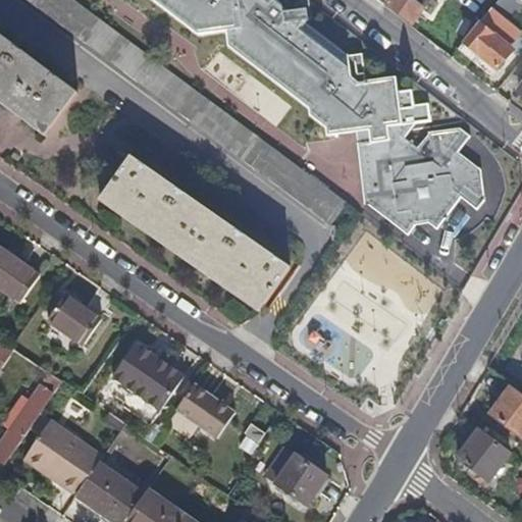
[(27,0),(329,224),(345,202),(72,0),(27,0)]
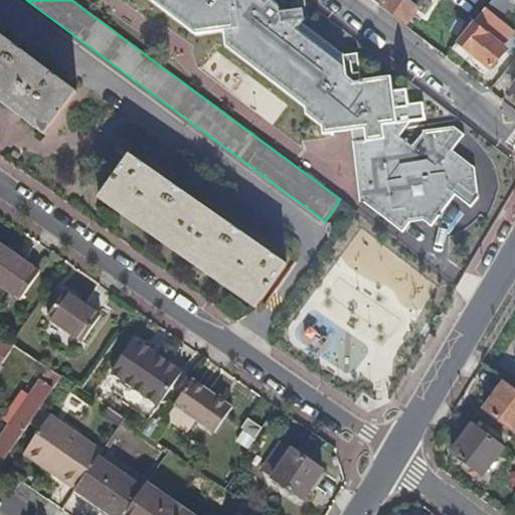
[(154,0),(197,32),(225,27),(227,44),(305,111),(307,118),(323,130),(324,137),(354,133),(361,201),(402,231),(410,221),(423,220),(432,226),(455,194),(471,206),(477,197),(474,169),(451,152),(463,136),(453,129),(423,133),(411,148),(396,137),(395,125),(424,120),(422,104),(406,106),(404,92),(390,93),(388,79),(360,82),(356,54),(342,56),(300,25),(304,20),(302,9),(287,12),(271,0),(154,0)]
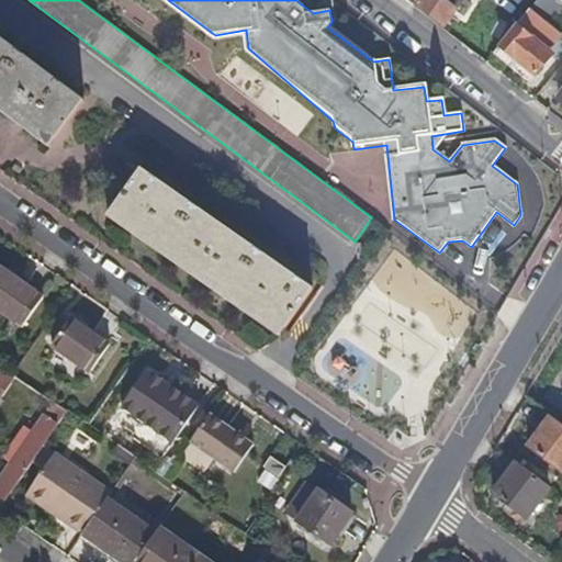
[(462,0),(417,0),(414,4),(442,27),(463,0),(462,0)]
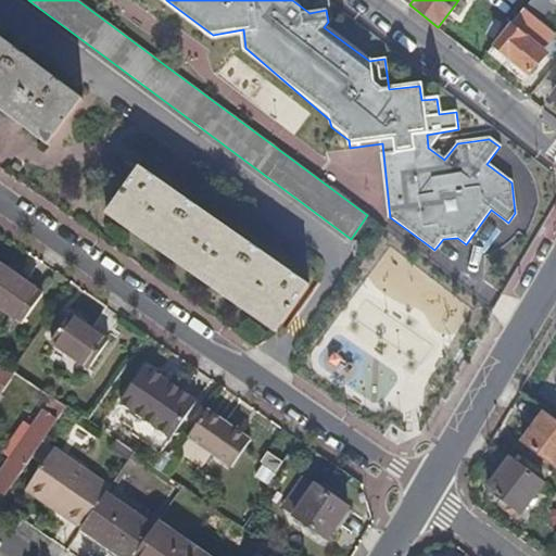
[(550,40),(518,14),(493,46),(508,59),(529,75),(544,55),(540,52),(550,40)]
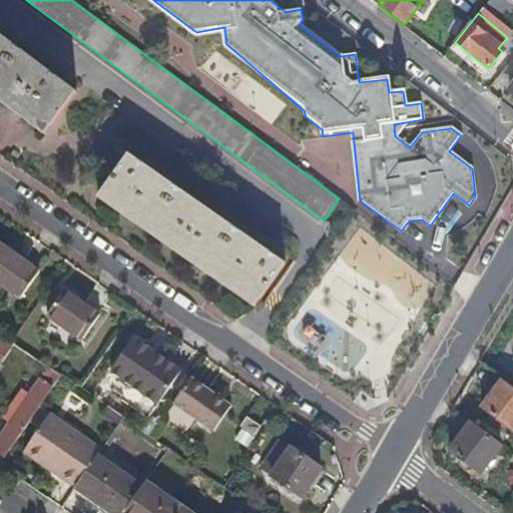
[(0,100),(45,134),(48,130),(75,93),(0,36),(0,100)]
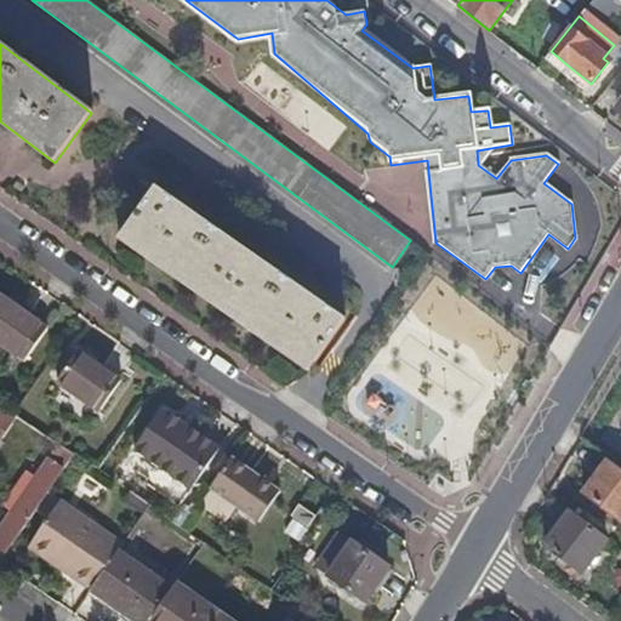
[(568,66),(551,51),(545,60),(562,73),(568,66)]
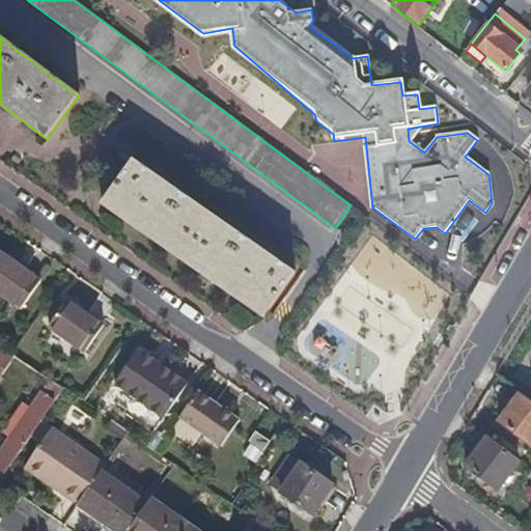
[(530,90),(530,74),(524,68),(511,84),(528,95),(528,94),(530,90)]
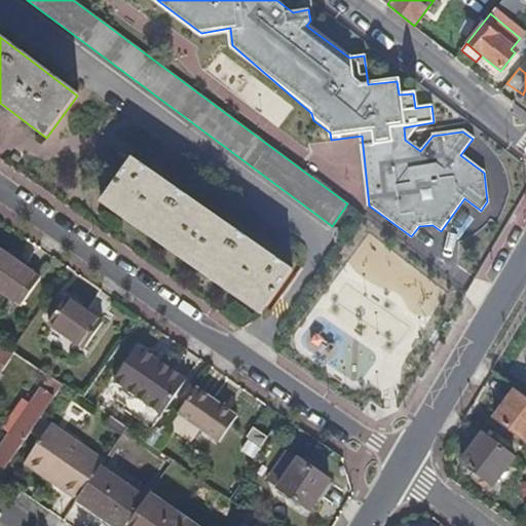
[(261,314),(271,299),(291,271),(132,160),(116,184),(107,197),(102,205),(261,314)]
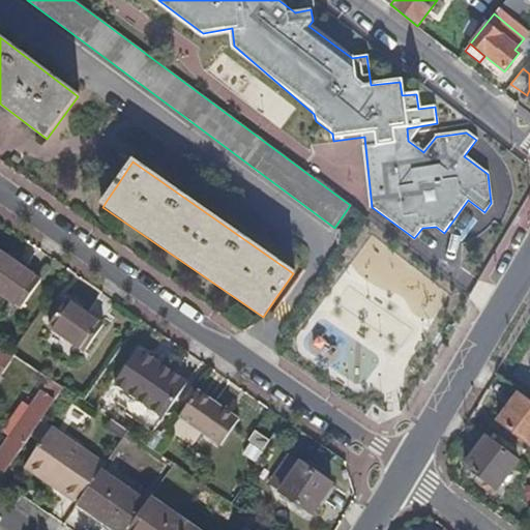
[(0,253),(0,292),(20,306),(38,280),(0,253)]
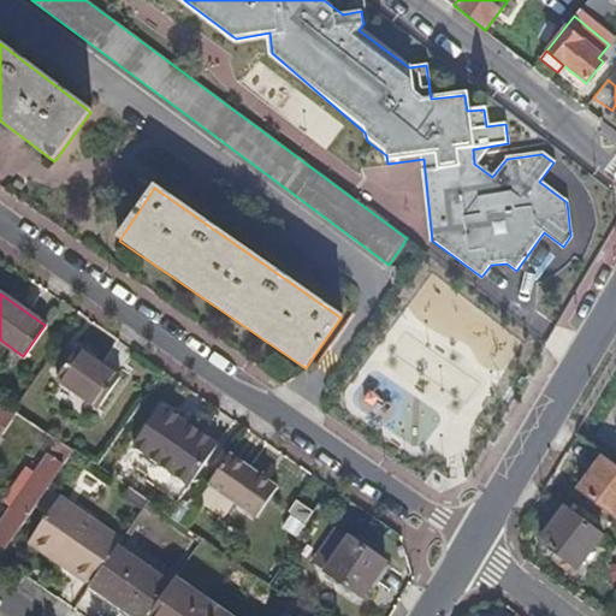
[(76,348),(54,379),(96,408),(118,377),(76,348)]
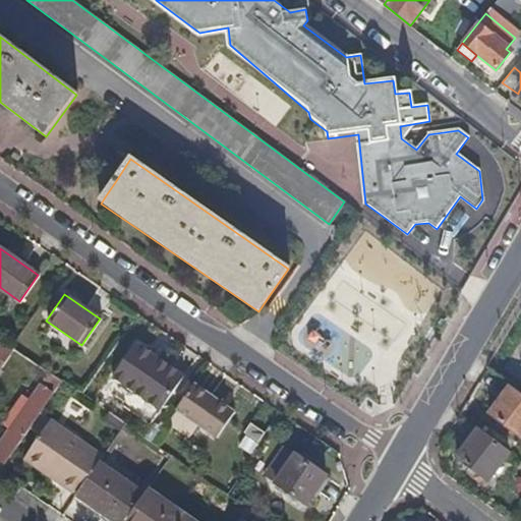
[(0,370),(0,367),(13,348),(10,346),(0,339),(0,371),(1,371),(0,370)]
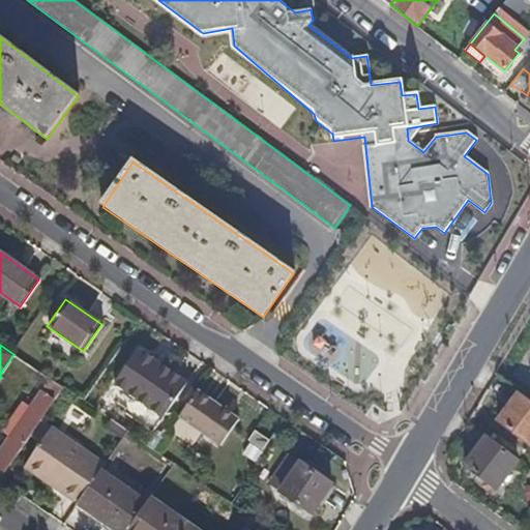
[(185,383),(142,352),(118,386),(162,416),(185,383)]
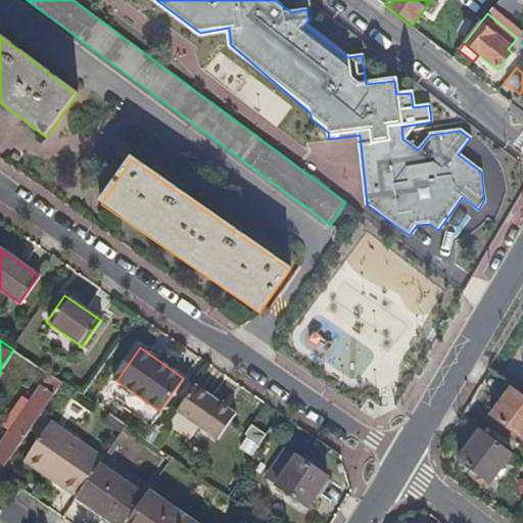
[(10,431),(0,445),(0,474),(62,383),(49,374),(22,413),(10,431)]
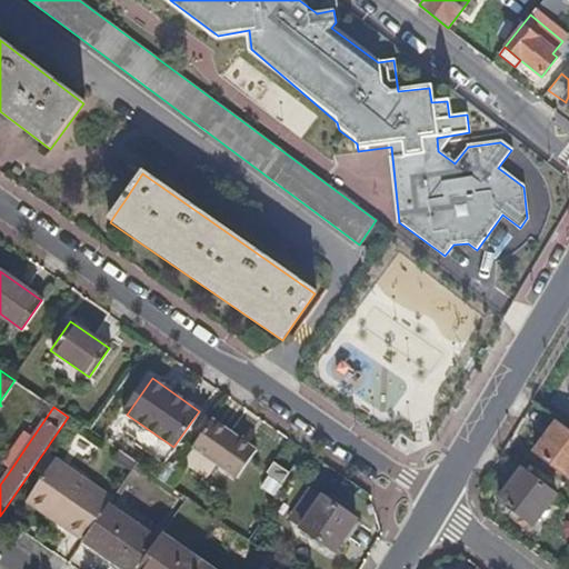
[(191,448),(213,463),(235,479),(256,450),(210,419),(191,448)]
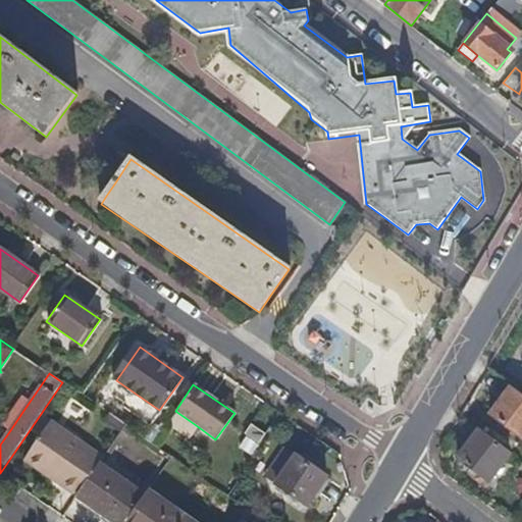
[(521,438),(521,436),(521,397),(509,387),(489,415),(521,438)]
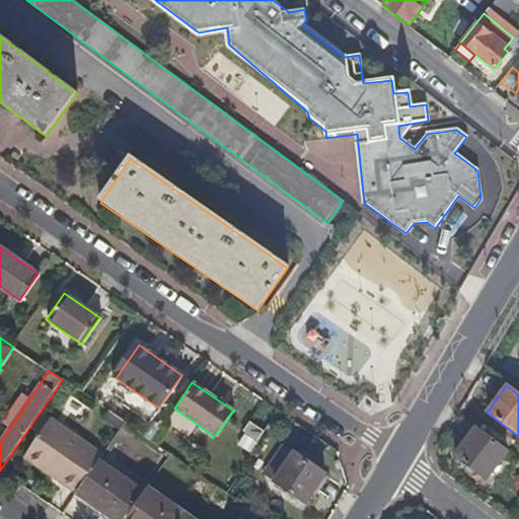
[(3,423),(10,428),(22,410),(15,404),(3,423)]
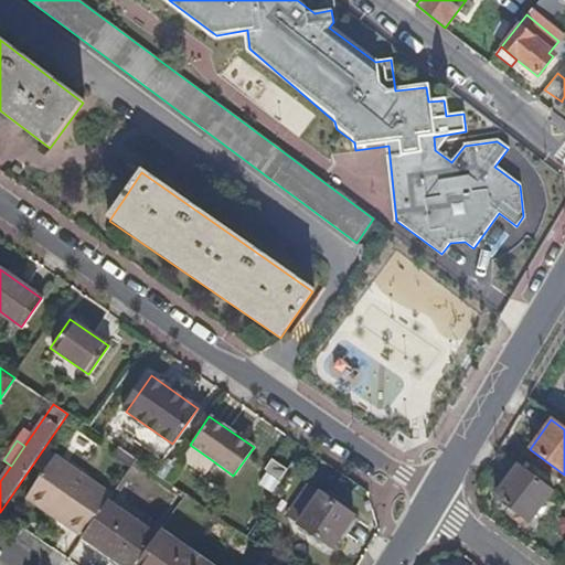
[(212,460),(190,445),(180,459),(202,475),(212,460)]
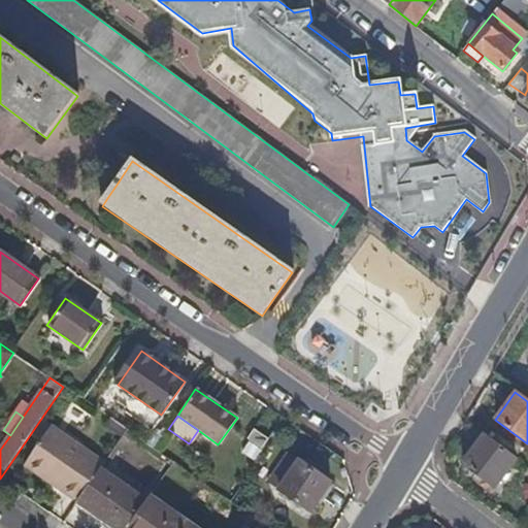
[(103,428),(120,440),(126,431),(109,419),(103,428)]
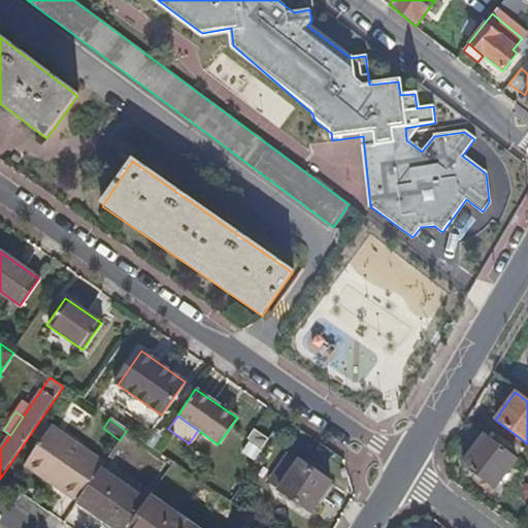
[(61,495),(75,504),(76,502),(99,469),(103,464),(50,428),(23,468),(45,485),(48,481),(63,491),(61,495)]
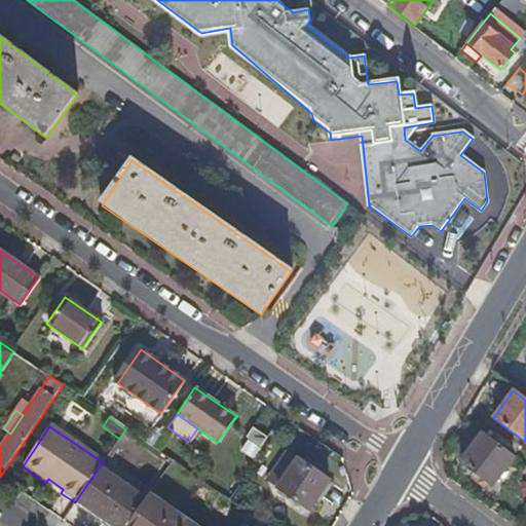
[(239,451),(254,460),(268,439),(253,427),(246,438),(248,439),(239,451)]
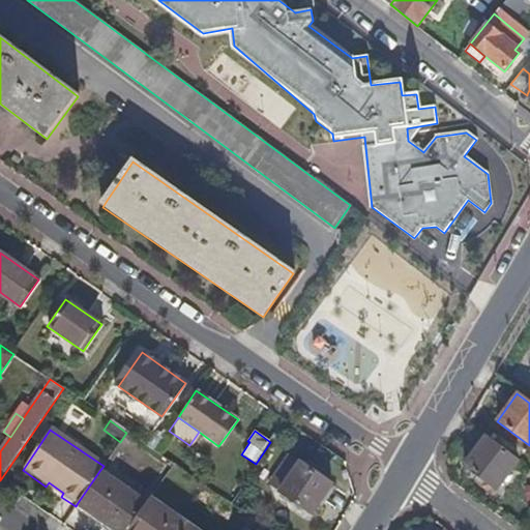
[(121,455),(134,437),(126,433),(120,442),(114,450),(121,455)]
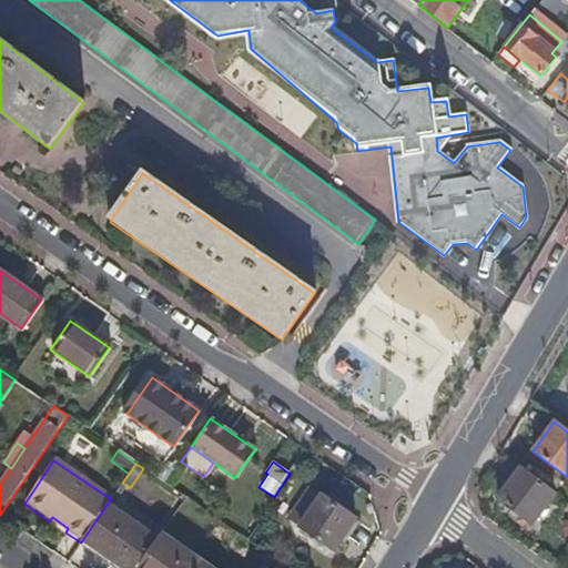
[(530,524),(553,494),(520,468),(497,499),(530,524)]
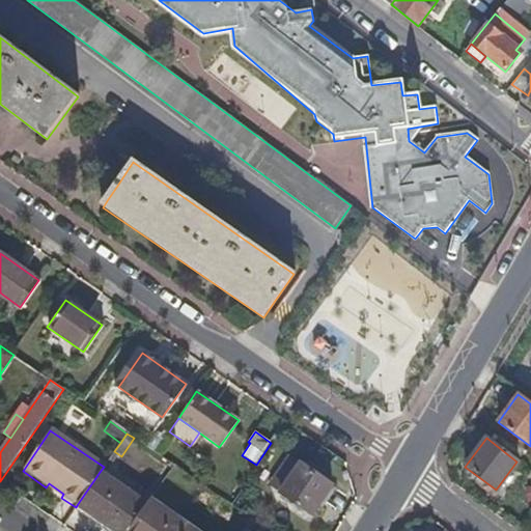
[(272,488),(283,497),(303,467),(291,459),(272,488)]
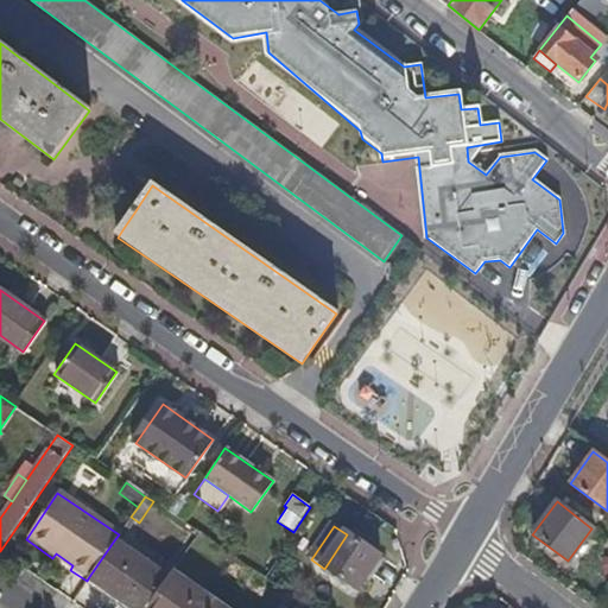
[(347,534),(324,569),(358,591),(380,557),(347,534)]
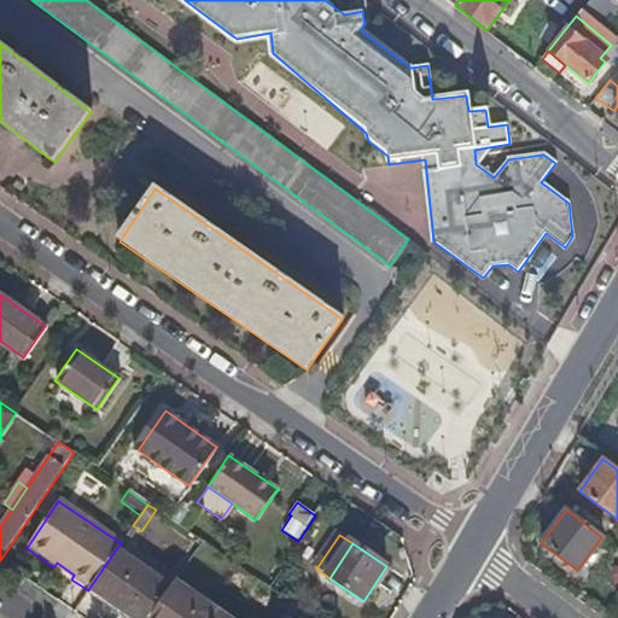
[(147,617),(170,587),(116,549),(89,588),(133,617),(147,617)]
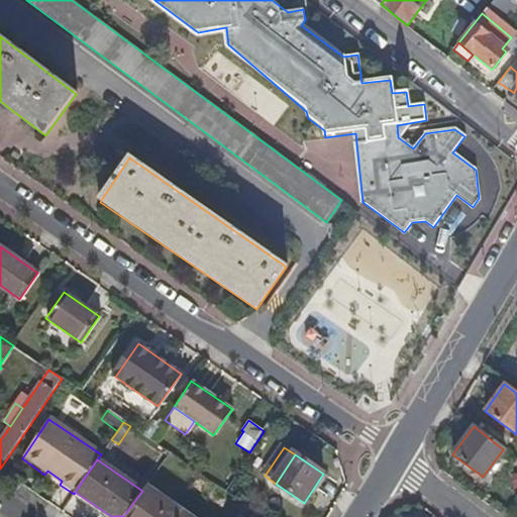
[(47,471),(44,475),(60,485),(62,481),(47,471)]
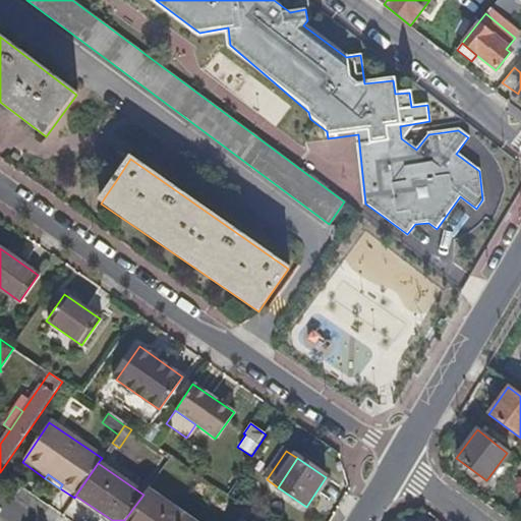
[(193,520),(148,488),(143,495),(124,520),(193,520)]
